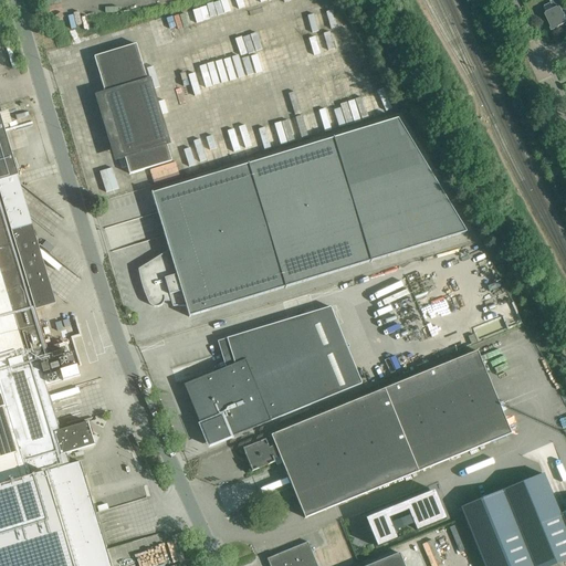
[(546,14),(545,14),(553,30),(565,23),(565,19),(563,12),(565,10),(565,1),(565,0),(552,0),(549,1),(551,3),(545,6),(544,8),(546,14)]
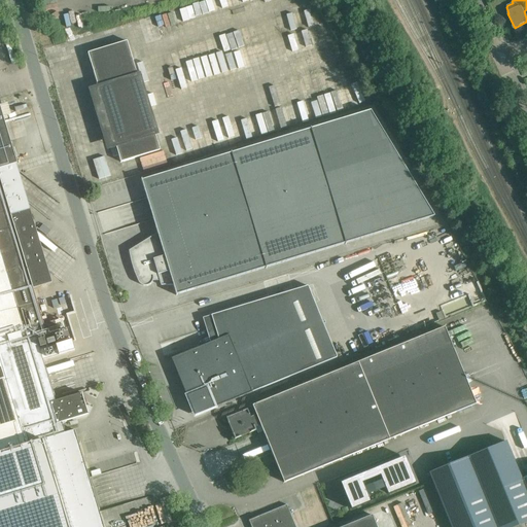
[(127,41),(88,53),(102,101),(97,103),(105,133),(111,132),(120,162),(160,150),(127,41)]
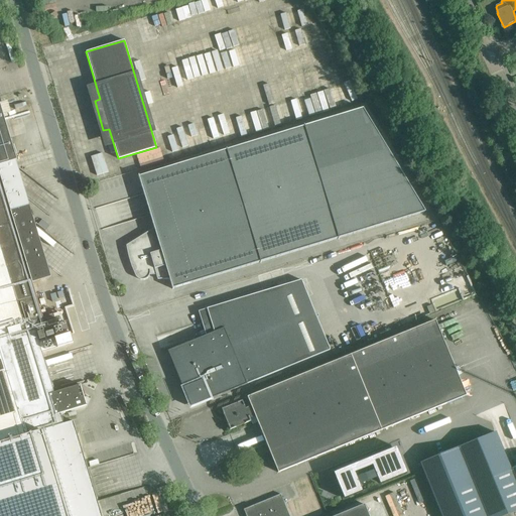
[(339,99),(351,95),(345,79),(333,83),(339,99)]
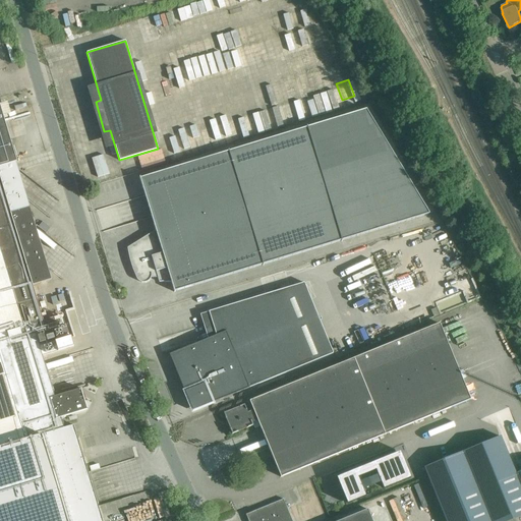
[(18,171),(16,162),(16,161),(0,105),(0,520),(103,520),(73,424),(64,427),(61,417),(88,409),(80,388),(55,396),(40,346),(62,339),(63,336),(57,315),(43,321),(33,285),(51,279),(48,268),(53,272),(53,271),(48,267),(36,227),(30,207),(18,171)]
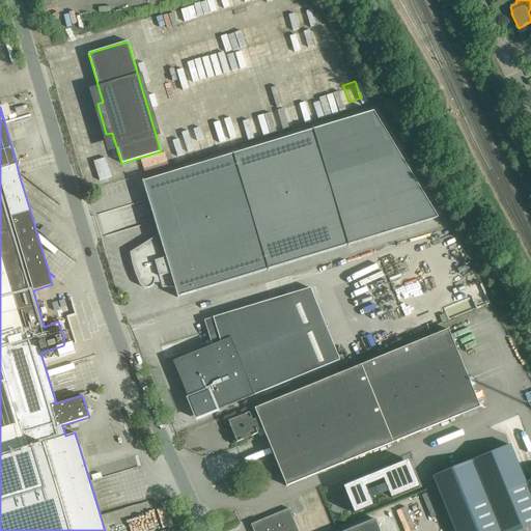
[(177,298),(438,217),(373,111),(143,182),(143,180),(142,180),(161,239),(130,252),(131,257),(134,268),(135,273),(138,281),(140,284),(141,286),(143,287),(145,287),(147,288),(150,287),(152,285),(154,284),(155,282),(161,282),(162,287),(174,287),(177,298)]
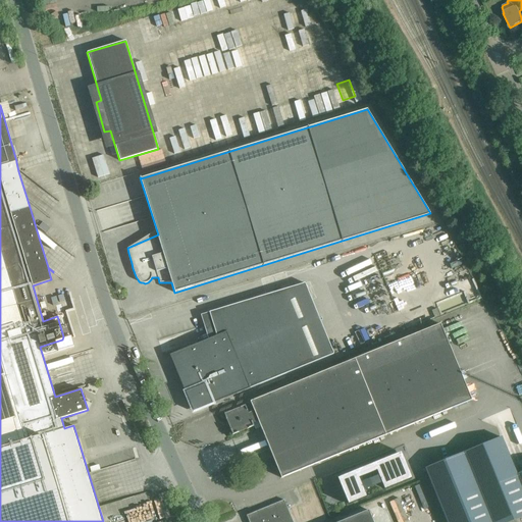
[(162,150),(154,152),(156,158),(163,156),(162,150)]
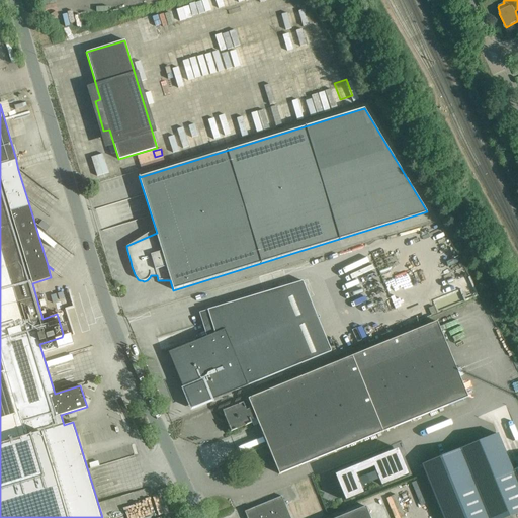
[(42,220),(37,226),(46,232),(50,226),(42,220)]
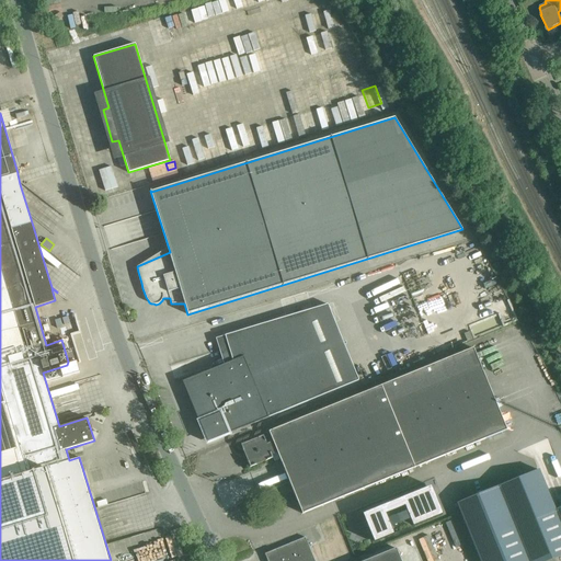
[(478,301),(484,318),(469,324),(473,336),(516,320),(508,298),(503,300),(496,283),(487,287),(490,297),(478,301)]
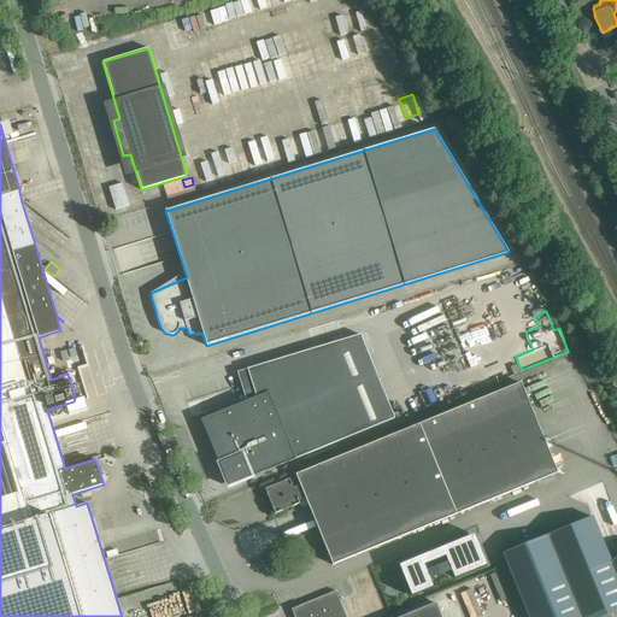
[(201,419),(219,465),(223,464),(231,483),(242,479),(244,480),(394,418),(360,334),(247,369),(256,397),(201,419)]
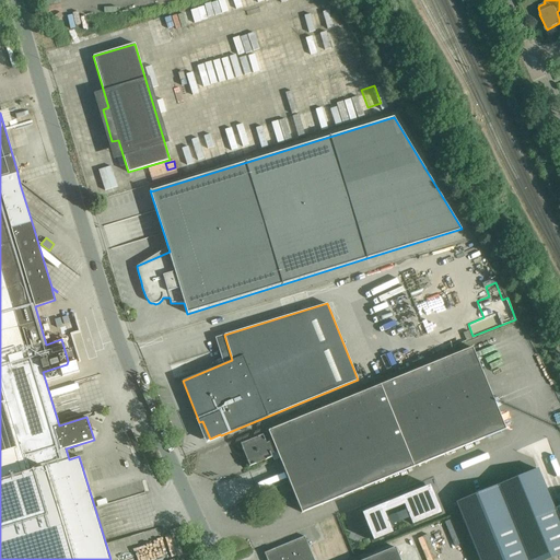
[(302,512),(406,469),(505,429),(473,347),(267,431),(271,441),(266,443),(263,434),(241,444),(249,466),(272,457),(271,454),(277,452),(302,512)]
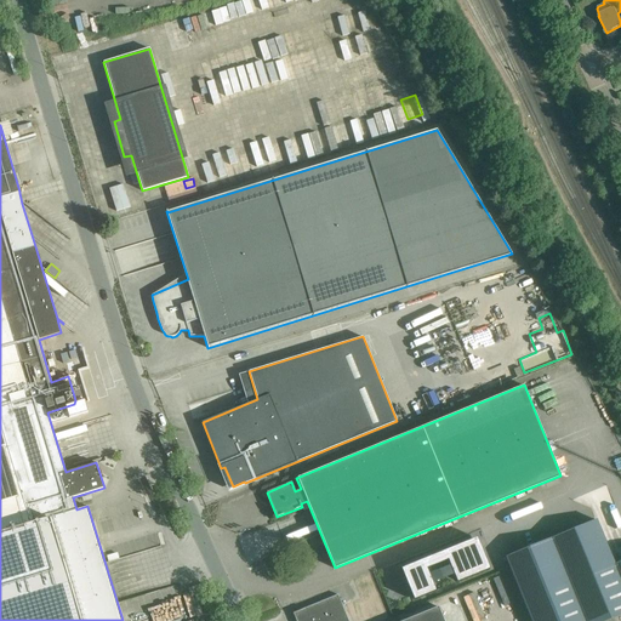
[(596,519),(505,557),(531,620),(603,620),(620,614),(620,560),(614,564),(596,519)]
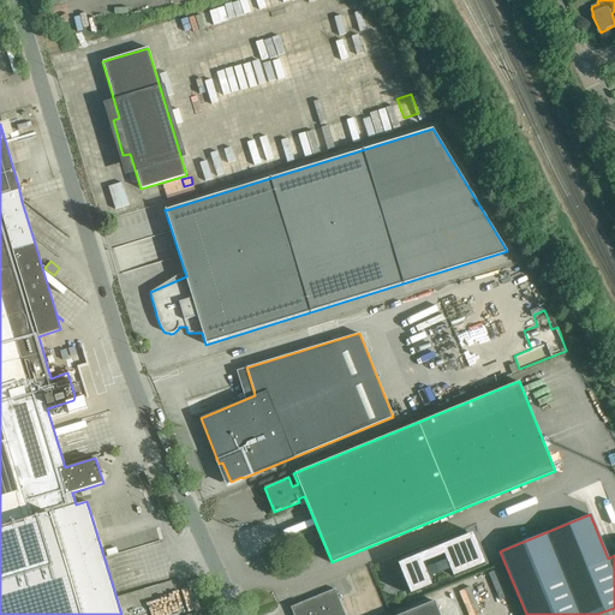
[(472,533),(398,563),(411,595),(484,563),(472,533)]
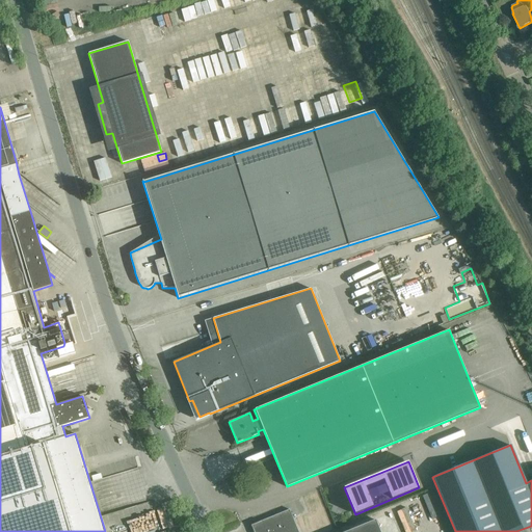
[(403,531),(410,531),(420,528),(410,505),(396,511),(403,531)]
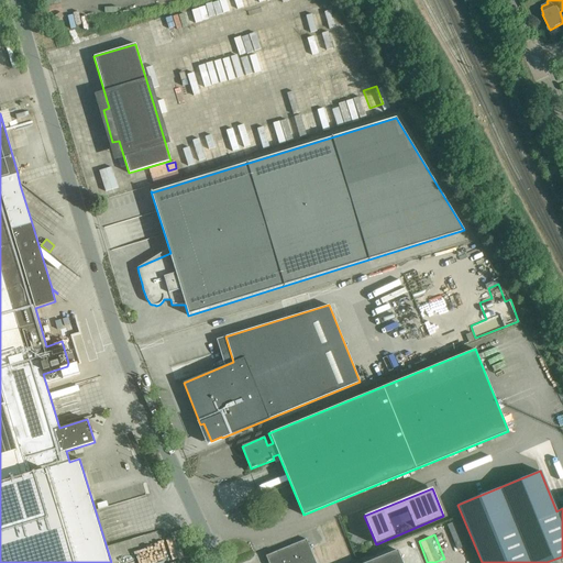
[(316,562),(310,549),(307,539),(266,555),(268,562),(316,562)]
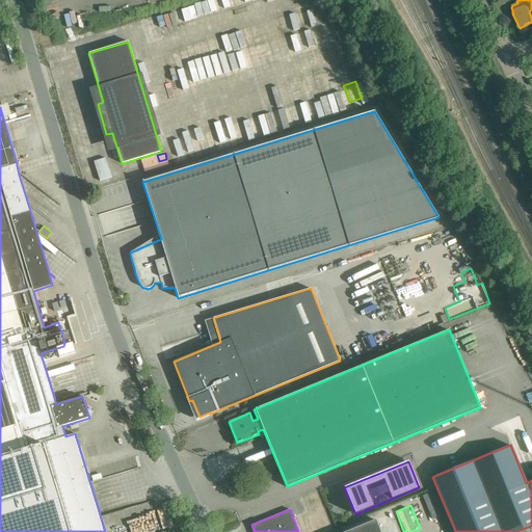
[(379,531),(375,520),(344,531),(379,531)]
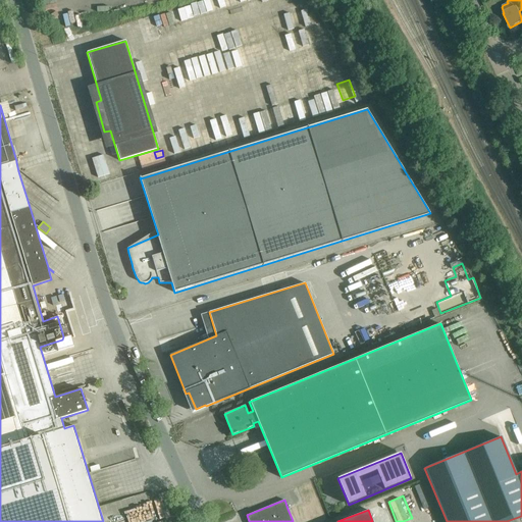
All buildings are outlined.
